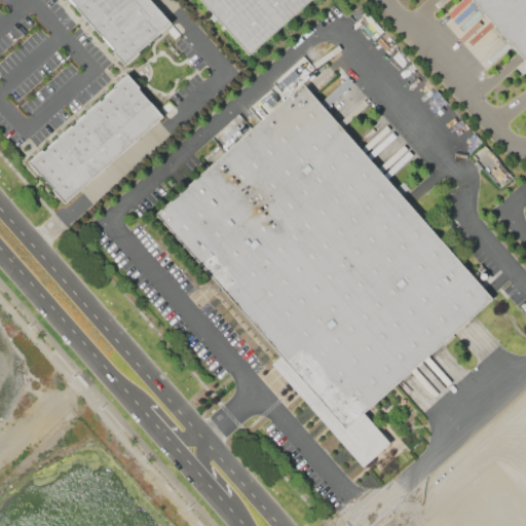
[(71,0),(77,6),(75,8),(101,36),(102,35),(115,49),(113,52),(124,65),(172,23),(150,0),(71,0)]
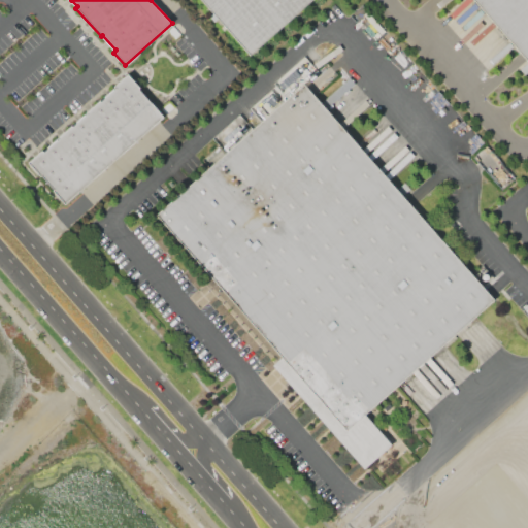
[(201,0),(250,55),(311,0),(201,0)]
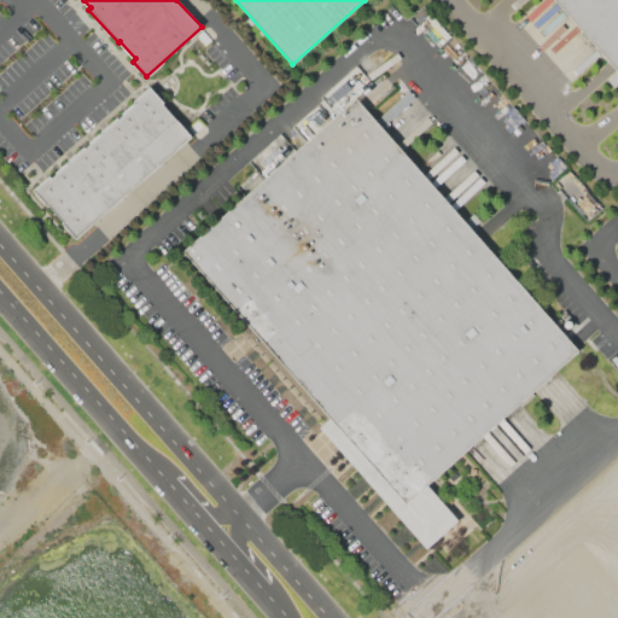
[(617,0),(617,73),(555,0),(617,0)]
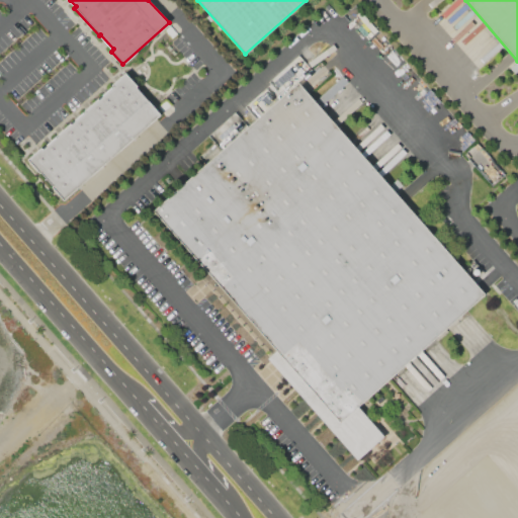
[(29,157),(63,197),(162,113),(126,72),(111,85),(113,87),(98,100),(97,99),(84,110),(85,112),(71,124),(70,123),(57,135),(58,137),(42,150),(40,148),(29,157)]
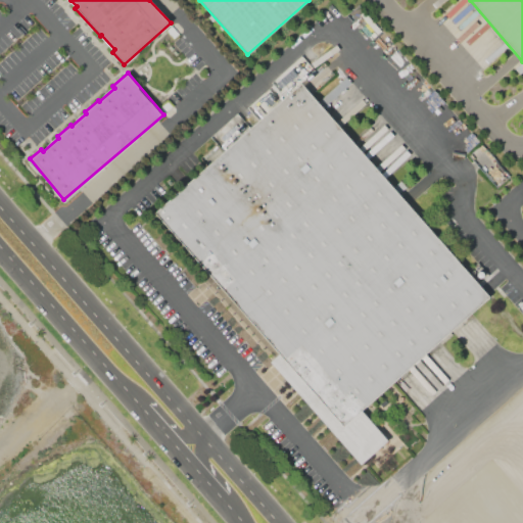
[(154,212),(344,426),(488,297),(300,85),(154,212)]
